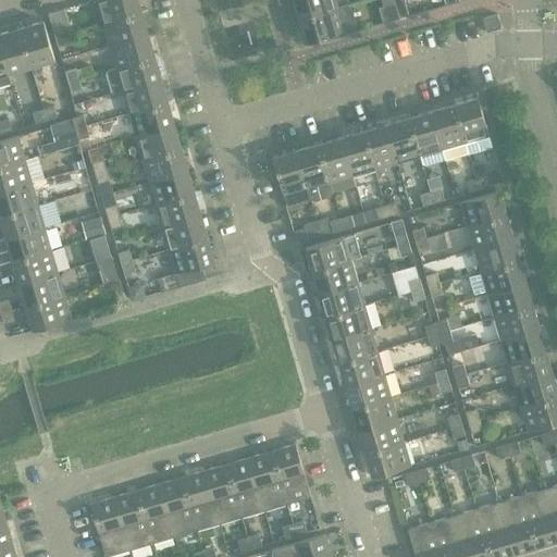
[(96,0),(103,23),(141,12),(138,0),(96,0)]
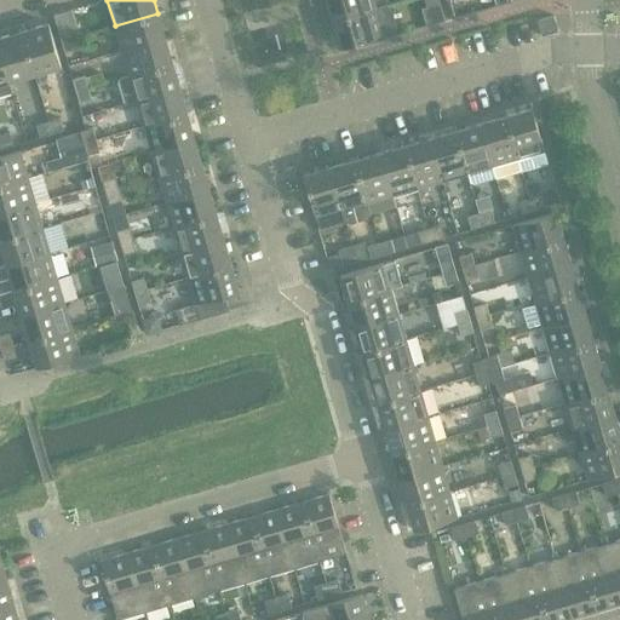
[(373,0),(326,0),(333,22),(377,10),(373,0)]
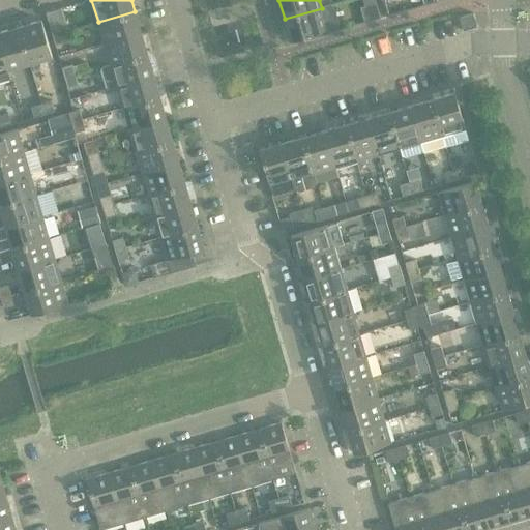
[(330,5),(322,8),(285,19),(292,41),(328,31),(328,30),(336,28),(339,24),(334,7),(330,5)]
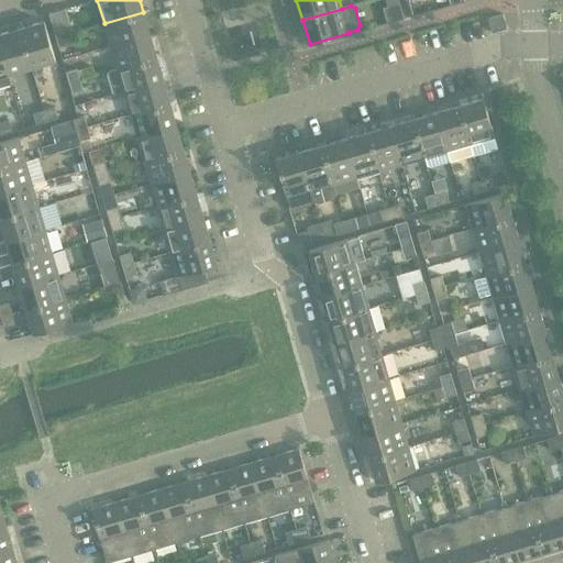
[(48,14),(56,37),(67,34),(64,23),(69,22),(65,9),(48,14)]
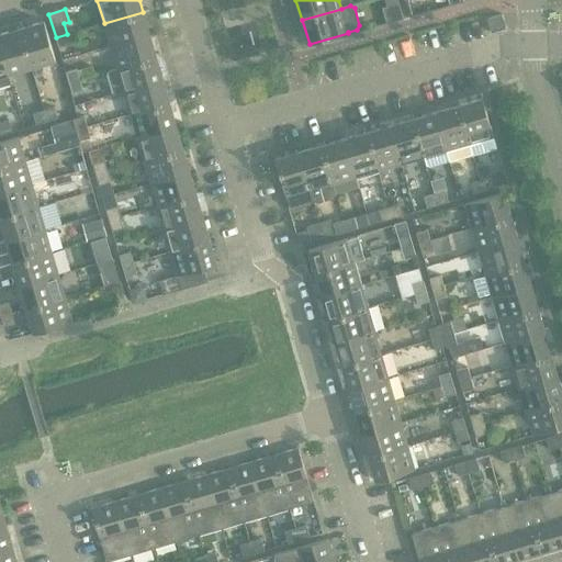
[(143,12),(104,23),(111,46),(150,35),(143,12)]
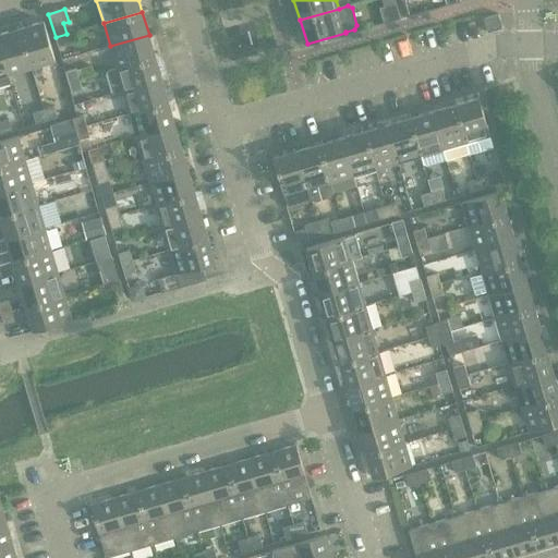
[(499,15),(484,19),(488,33),(502,28),(499,15)]
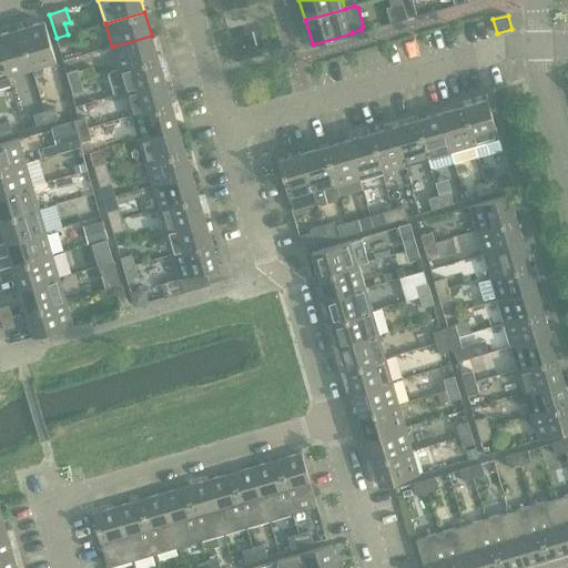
[(44,22),(20,29),(32,69),(57,61),(44,22)]
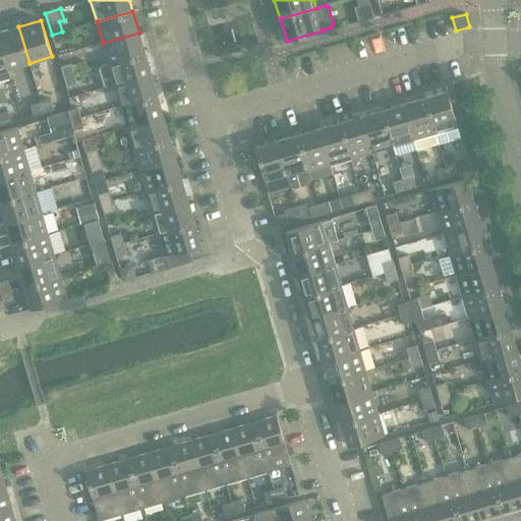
[(18,26),(0,32),(0,41),(8,69),(30,63),(18,26)]
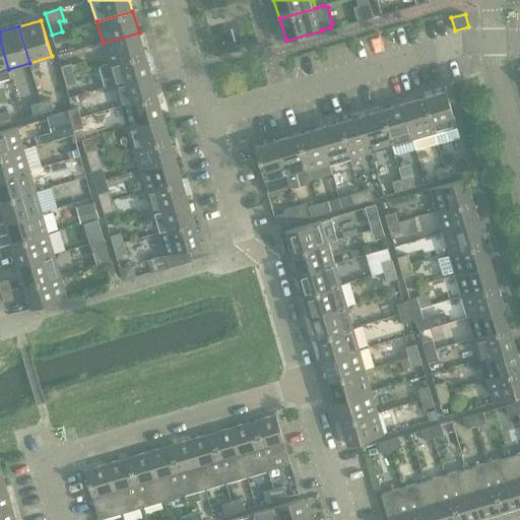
[(62,31),(52,35),(55,45),(65,42),(62,31)]
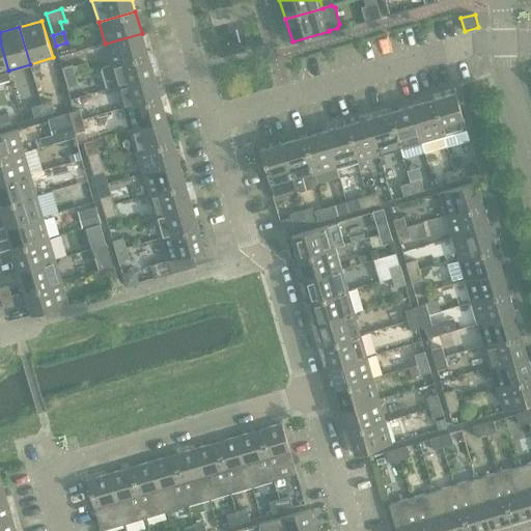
[(142,33),(105,44),(111,65),(148,54),(142,33)]
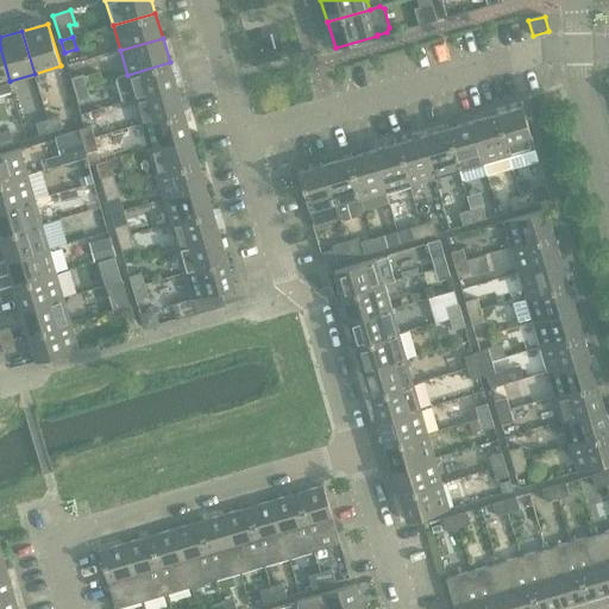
[(0,48),(0,95),(13,92),(10,81),(0,48)]
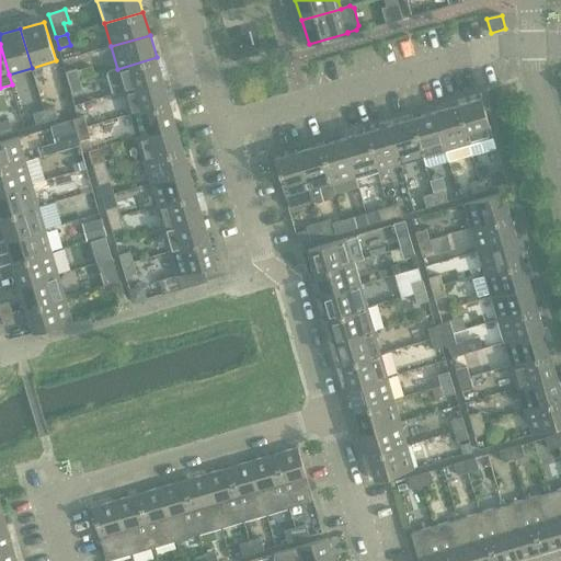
[(157,57),(117,69),(124,92),(163,80),(157,57)]
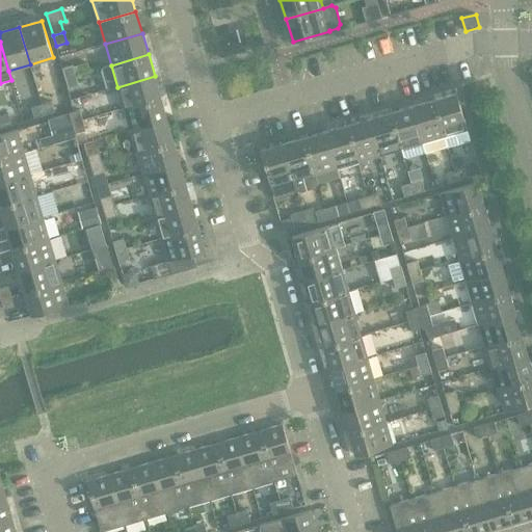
[(62,69),(65,79),(76,76),(73,65),(62,69)]
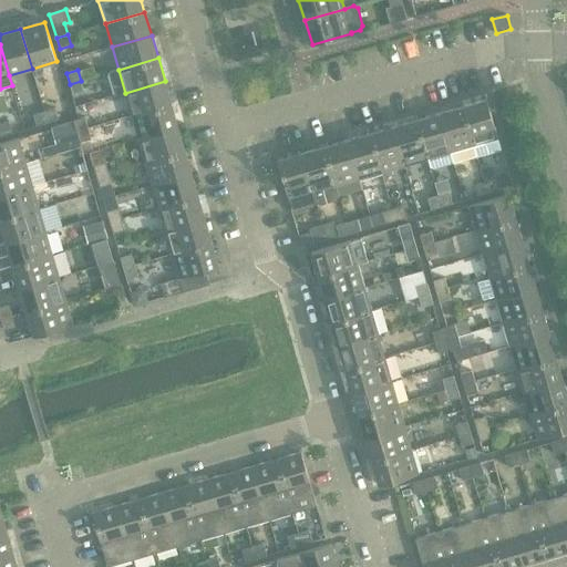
[(81,81),(70,84),(73,94),(84,91),(81,81)]
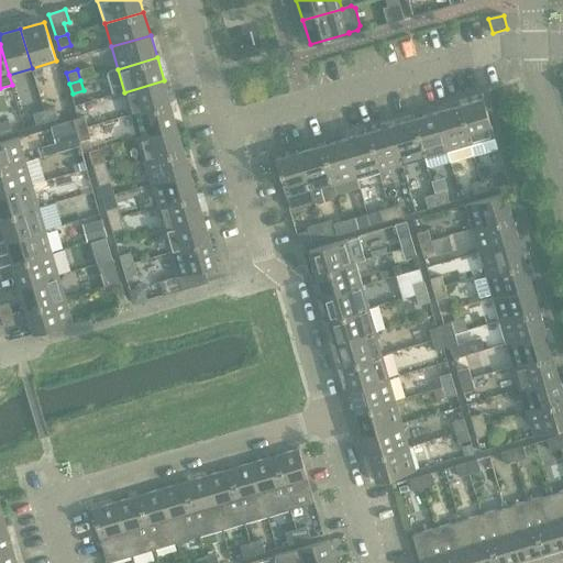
[(164,80),(124,92),(131,114),(170,103),(164,80)]
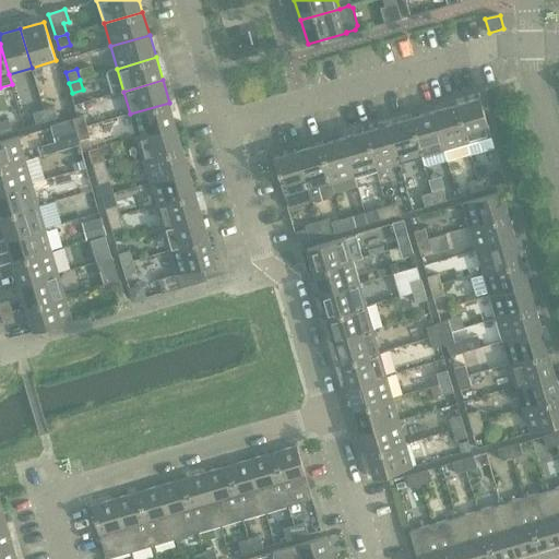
[(480,98),(456,105),(471,154),(495,147),(480,98)]
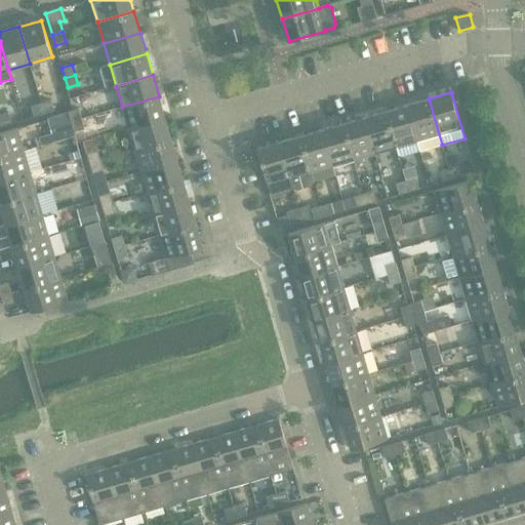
[(159,96),(122,107),(128,128),(165,118),(159,96)]
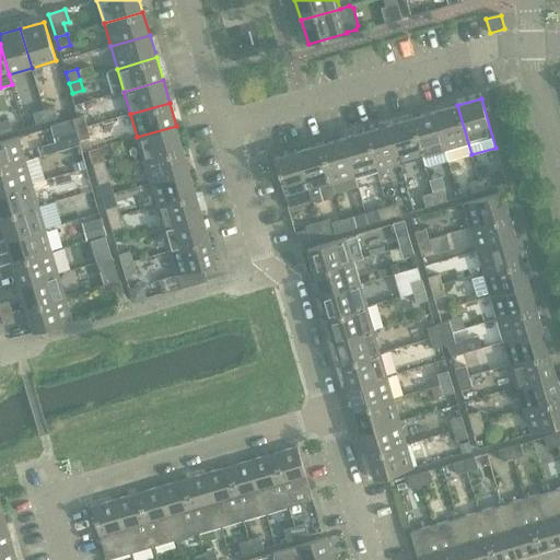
[(457,105),(434,112),(448,161),(471,154),(457,105)]
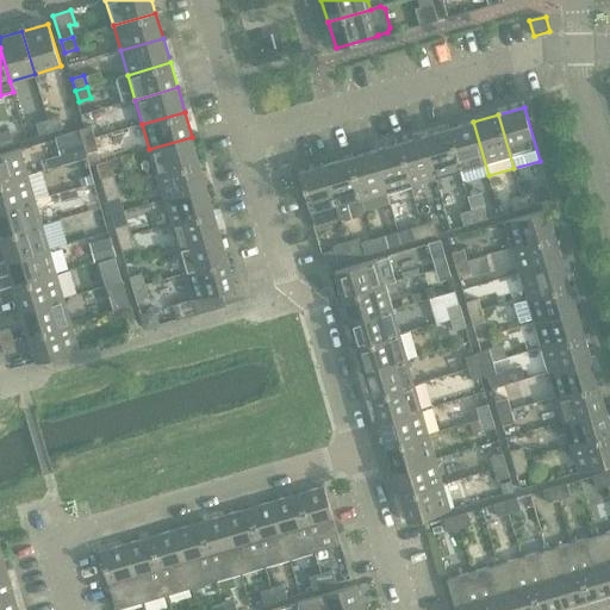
[(60,117),(48,120),(51,132),(63,129),(60,117)]
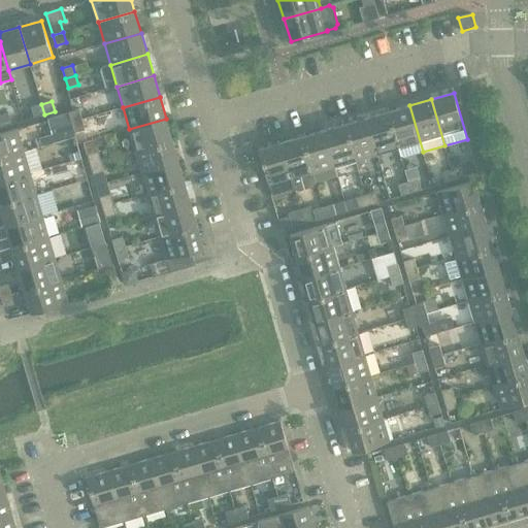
[(44,114),(41,104),(31,106),(34,118),(44,114)]
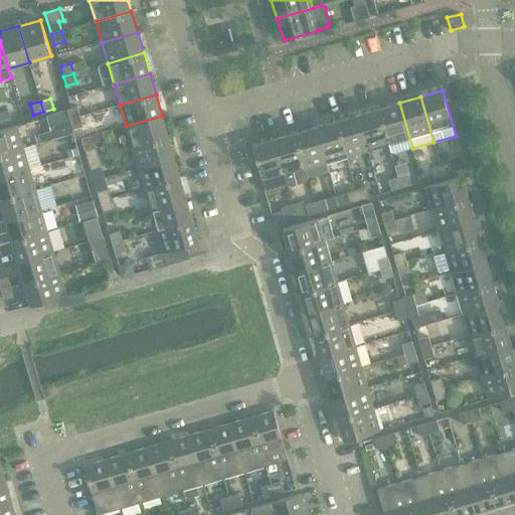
[(378,110),(389,145),(391,152),(392,152),(395,153),(409,149),(411,146),(411,149),(412,148),(399,103),(378,110)]
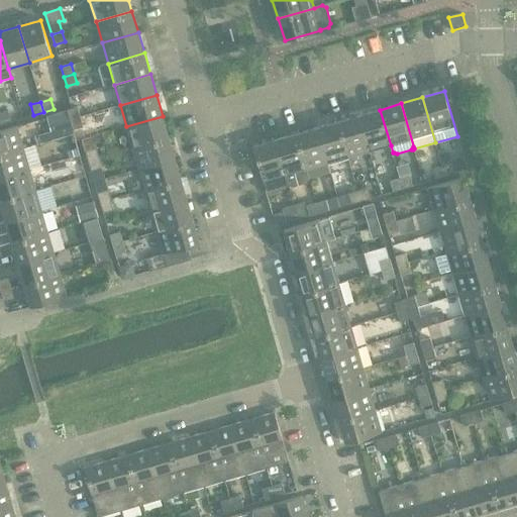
[(68,111),(70,120),(81,117),(78,107),(67,110),(68,111)]
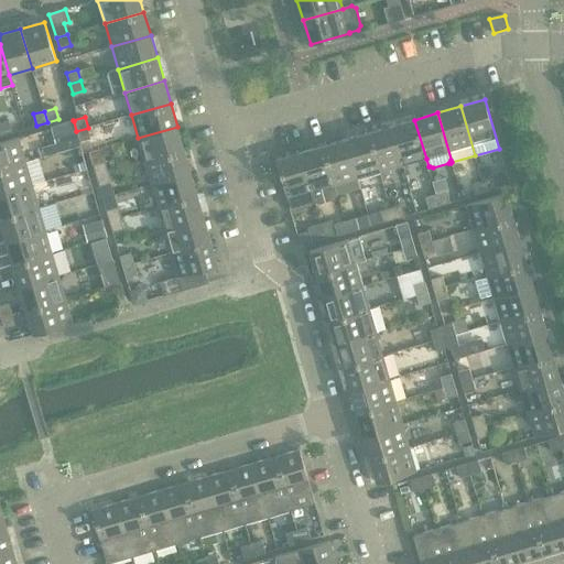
[(414,120),(391,127),(403,165),(426,159),(414,120)]
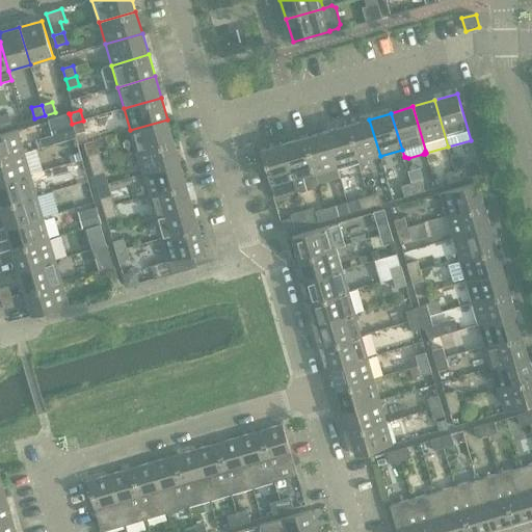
[(8,114),(0,116),(0,122),(2,128),(11,125),(8,114)]
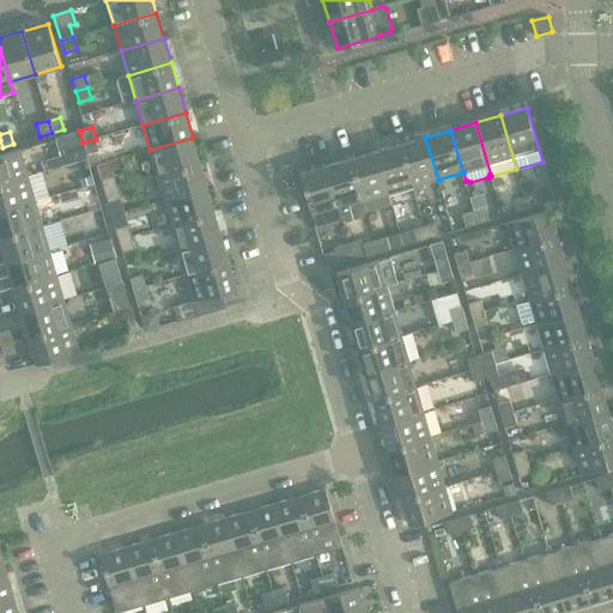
[(80,132),(56,139),(64,165),(87,158),(86,155),(83,143),(80,132)]
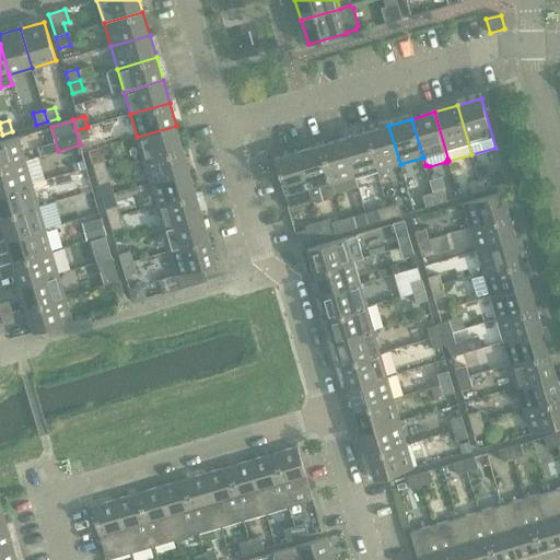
[(176,126),(137,137),(144,161),(183,149),(176,126)]
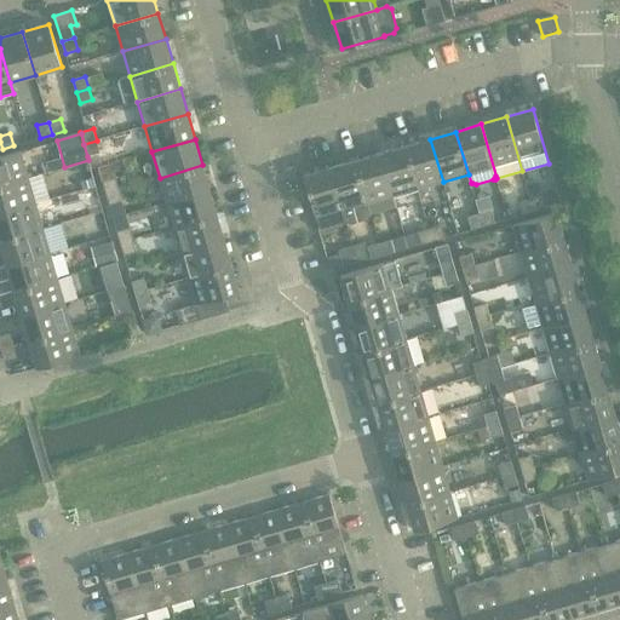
[(430,139),(406,147),(418,189),(443,182),(430,139)]
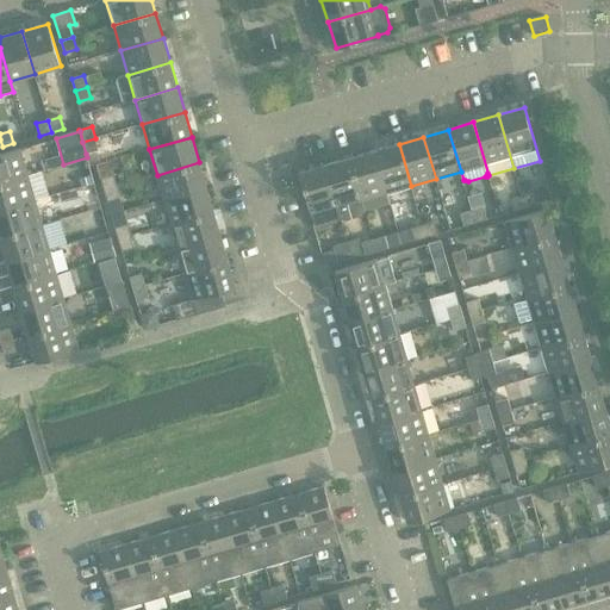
[(95,138),(82,142),(86,154),(98,149),(95,138)]
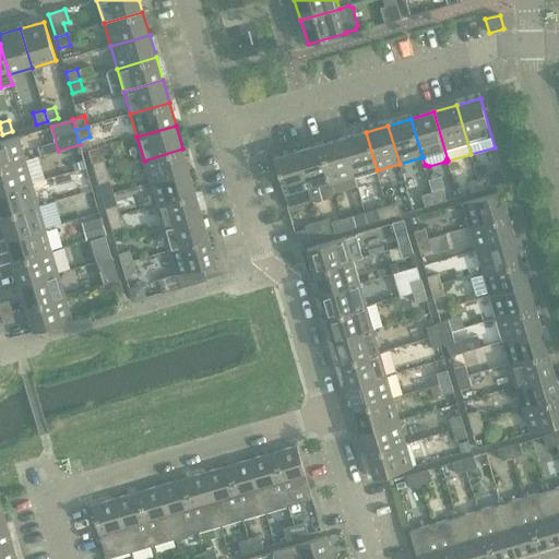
[(366,132),(343,139),(354,177),(377,170),(366,132)]
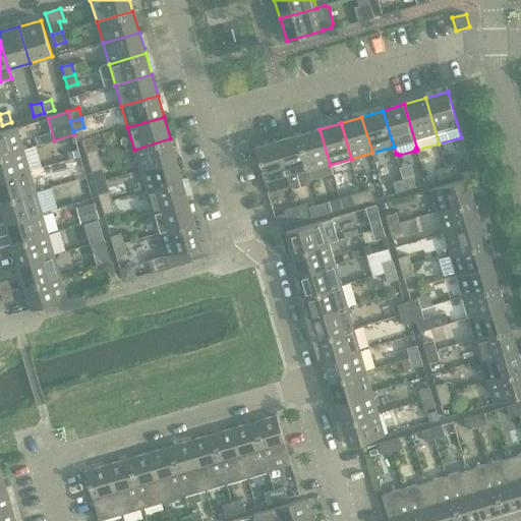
[(0,131),(0,156),(23,150),(17,127),(0,131)]
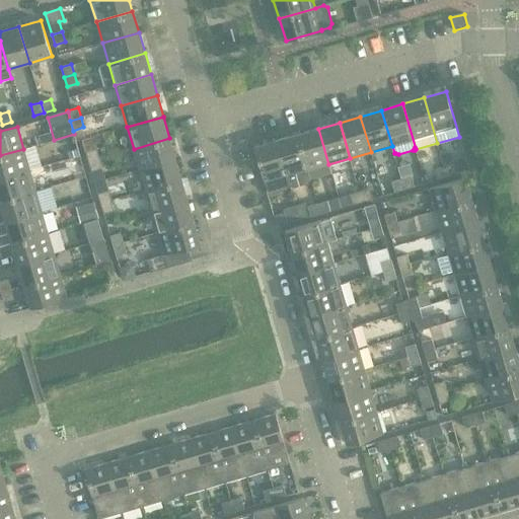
[(318,129),(297,135),(308,170),(328,164),(318,129)]
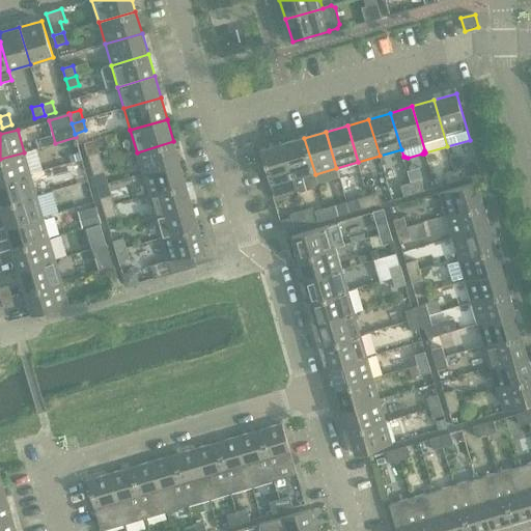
[(304,138),(283,144),(296,190),(300,192),(315,187),(317,184),(315,174),(304,138)]
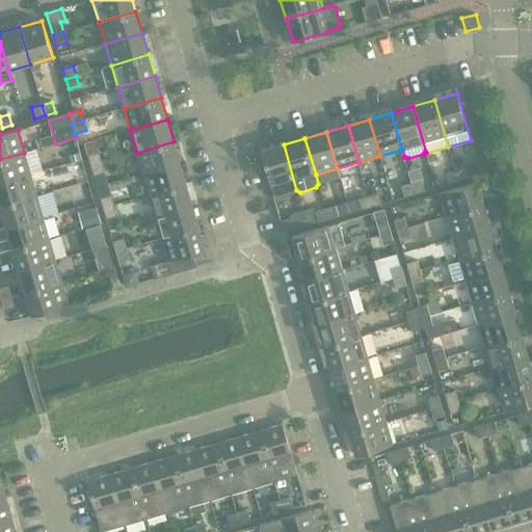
[(174,141),(137,153),(143,174),(180,163),(174,141)]
